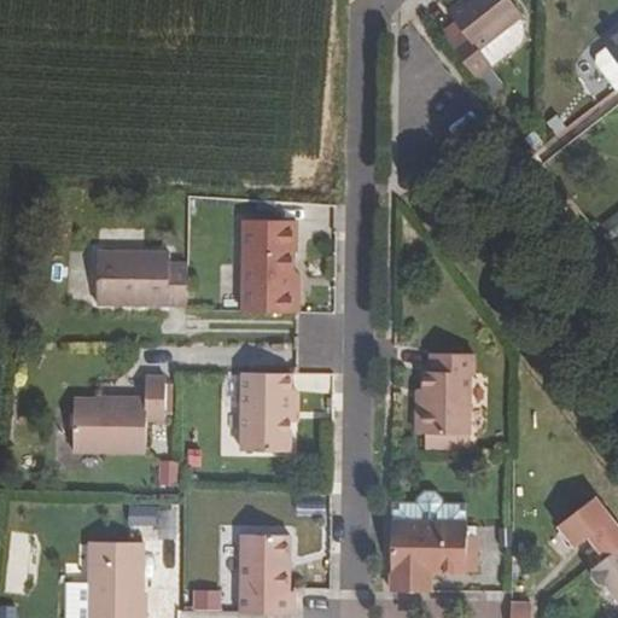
[(456,22),(442,33),(495,101),(506,93),(489,71),(493,68),(479,50),(519,19),(523,16),(509,0),(464,0),(449,12),(456,22)]
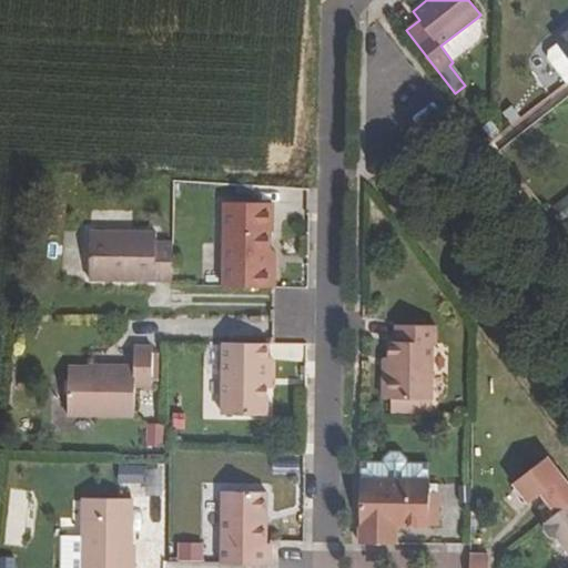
[(440,46),(453,62),(479,41),(482,36),(482,23),(477,18),(440,46)]
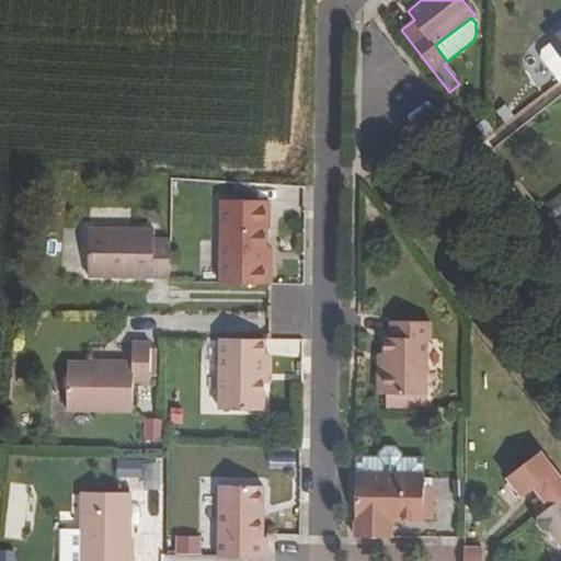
[(560,27),(547,39),(560,58),(560,27)]
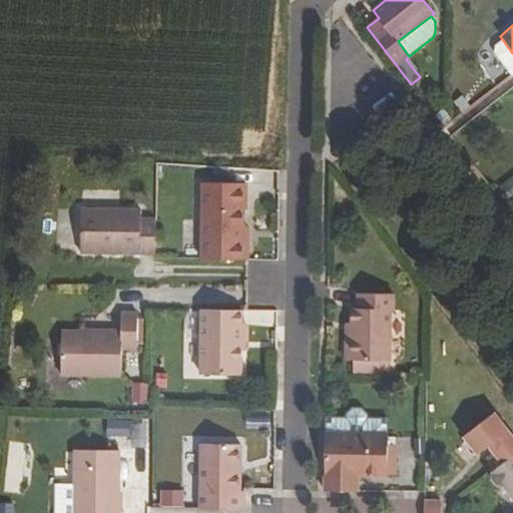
[(512,73),(512,53),(503,40),(495,47),(494,54),(511,76),(512,73)]
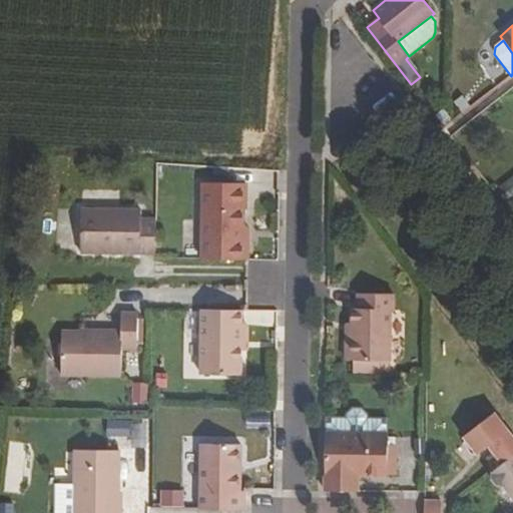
[(242,242),(242,227),(243,208),(245,208),(245,181),(203,180),(202,259),(247,260),(248,242),(242,242)]
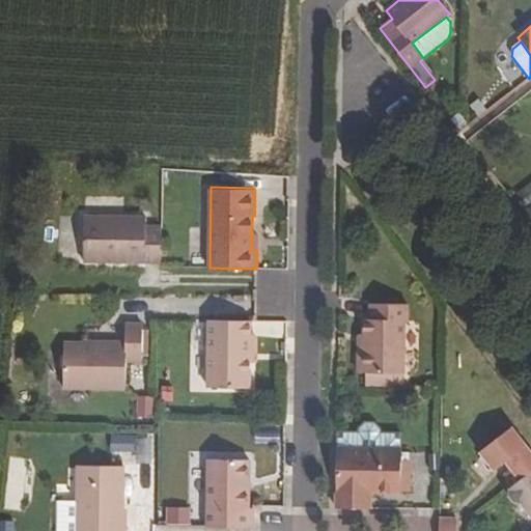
[(84,216),(84,260),(161,261),(162,227),(146,226),(146,218),(84,216)]
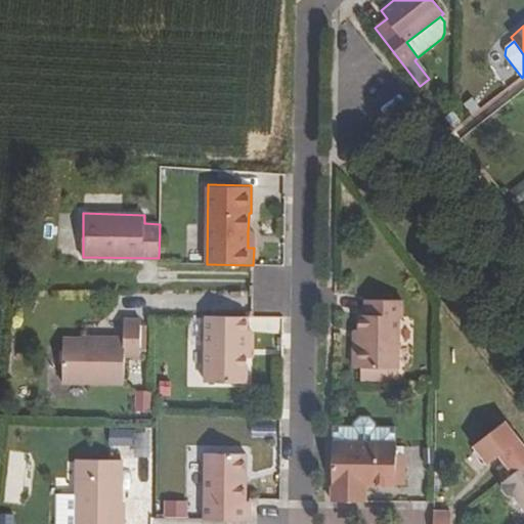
[(354,341),(354,367),(398,368),(399,316),(402,316),(402,300),(366,300),(366,315),(360,315),(359,341),(354,341)]
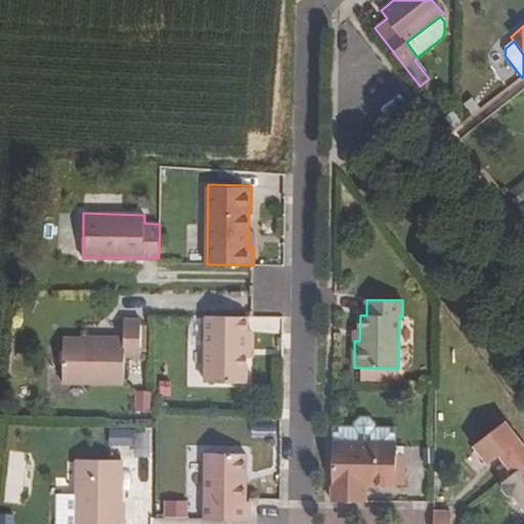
[(206,315),(205,382),(247,383),(247,357),(248,333),(248,316),(206,315)]
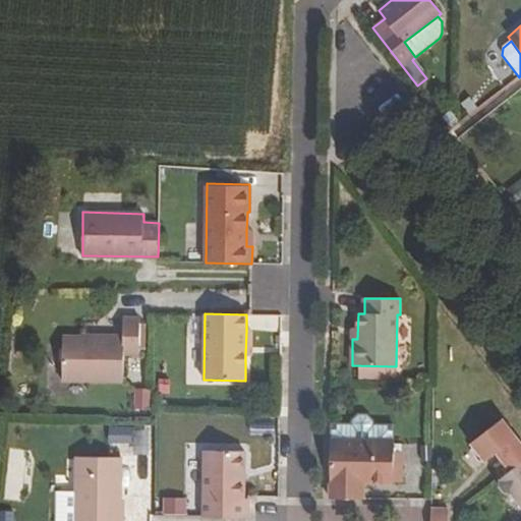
[(63,336),(62,381),(123,382),(123,353),(139,354),(139,317),(123,317),(123,337),(63,336)]
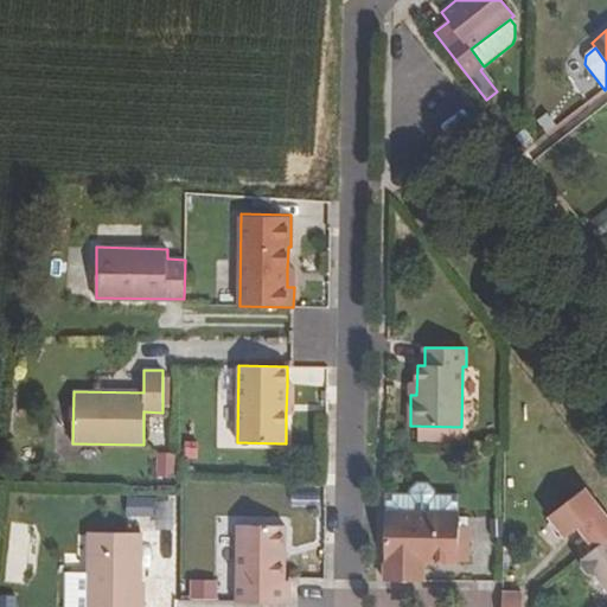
[(459,512),(459,494),(434,494),(434,490),(427,483),(416,481),(409,490),(409,493),(385,493),(385,511),(459,512)]
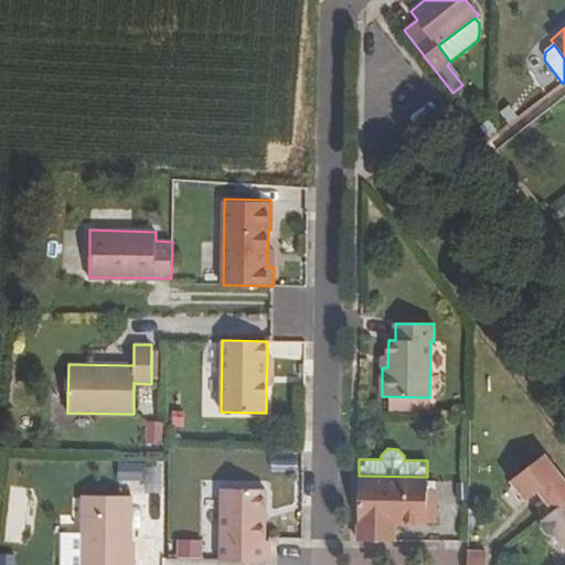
[(539,491),(554,510),(564,501),(564,480),(545,455),(511,482),(526,501),(539,491)]
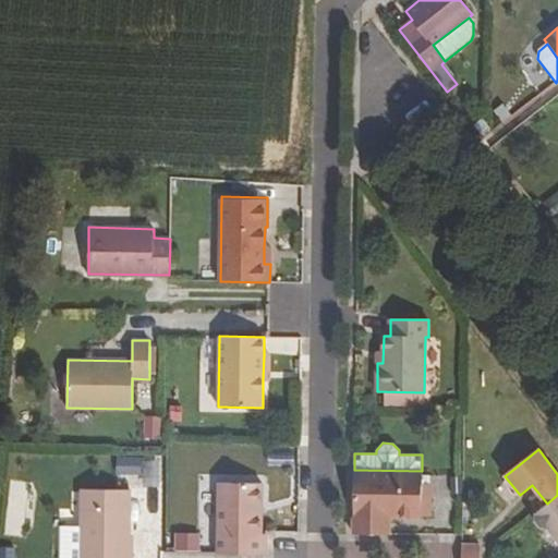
[(138,471),(136,455),(111,457),(113,474),(138,471)]
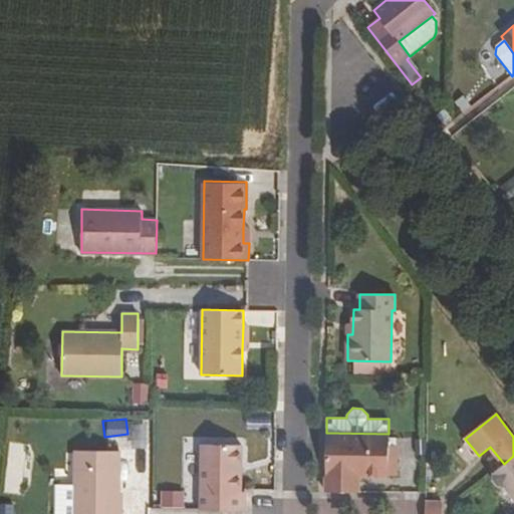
[(326,433),(325,492),(342,492),(343,475),(358,475),(388,476),(389,434),(326,433)]
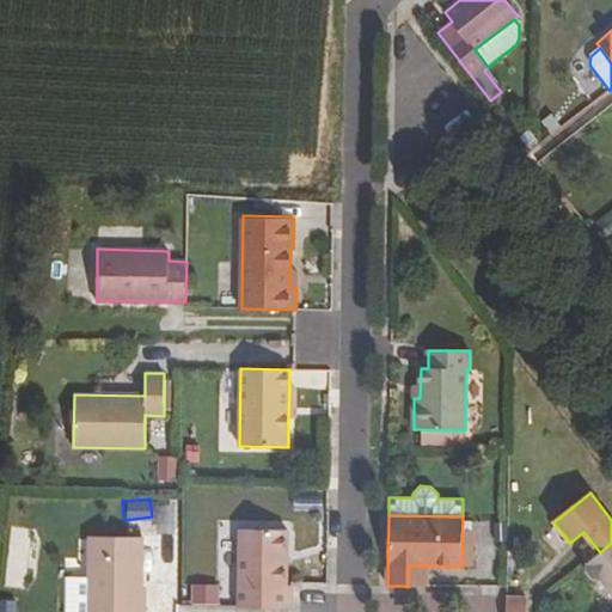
[(240,530),(239,607),(292,609),(292,586),(286,586),(287,530),(240,530)]
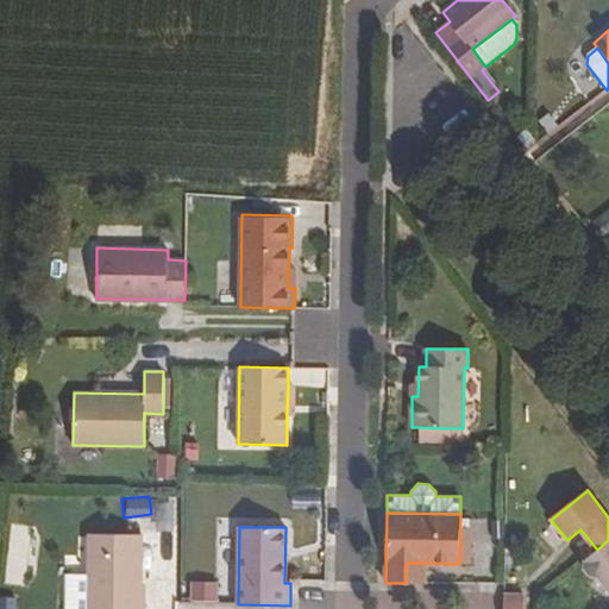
[(89,534),(88,608),(144,608),(144,596),(140,596),(142,535),(89,534)]
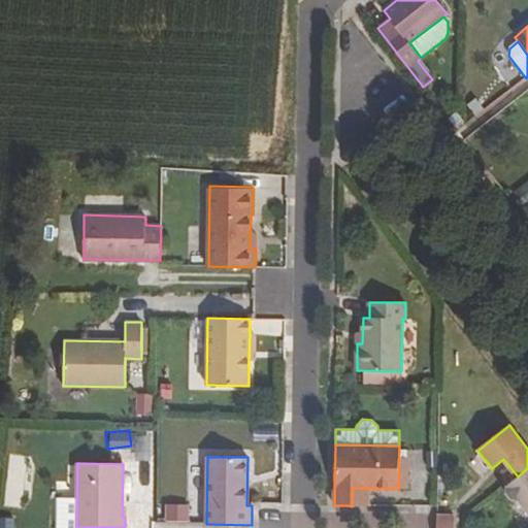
[(516,499),(527,515),(527,468),(518,476),(505,487),(507,489),(506,493),(512,500),(516,499)]
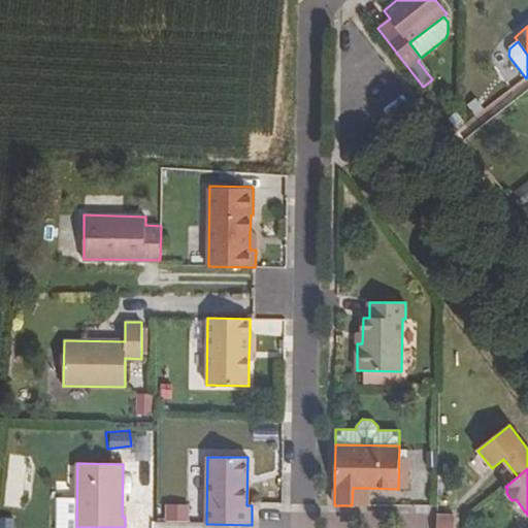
[(352,505),(368,505),(368,488),(353,488),(352,505)]
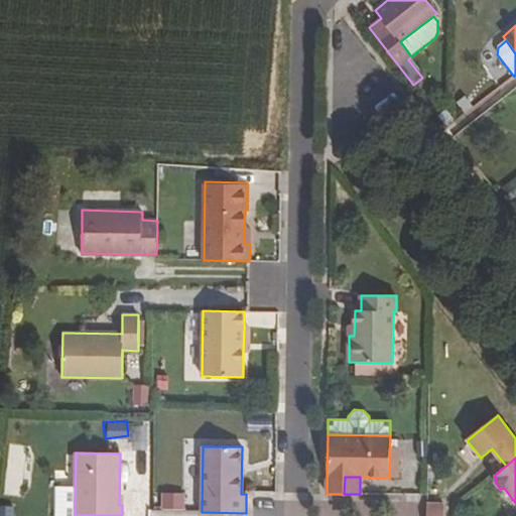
[(184,511),(184,495),(165,494),(165,511),(184,511)]
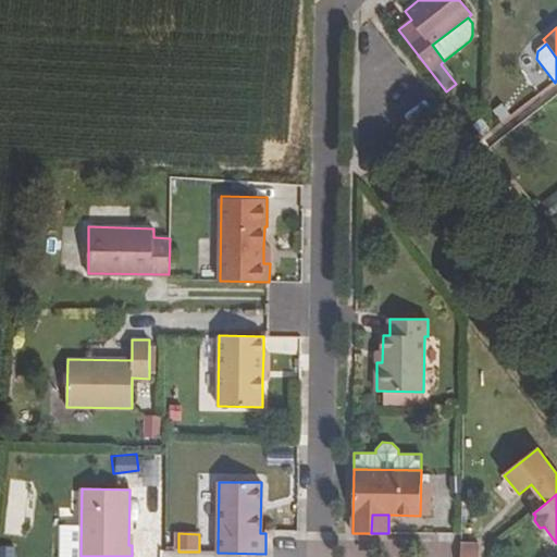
[(460,544),(460,556),(478,556),(479,545),(460,544)]
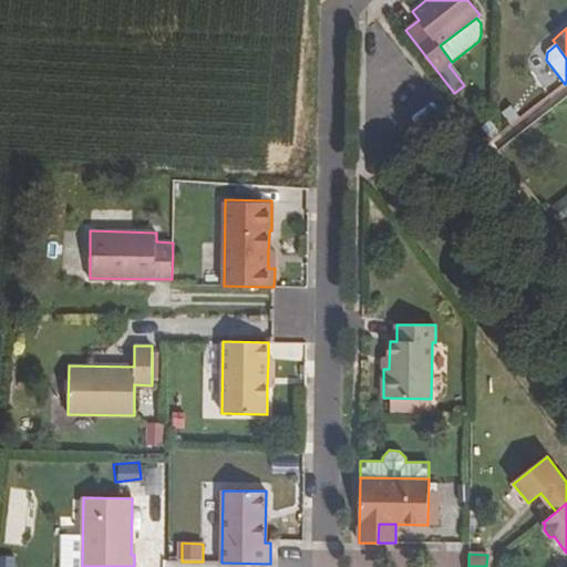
[(0,566),(13,566),(14,558),(0,557),(0,566)]
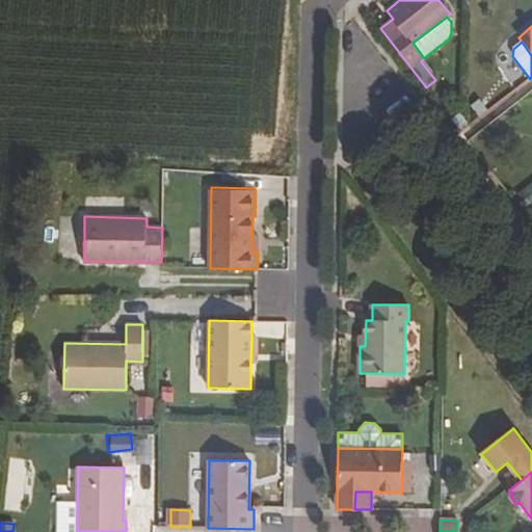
All buildings are outlined.
